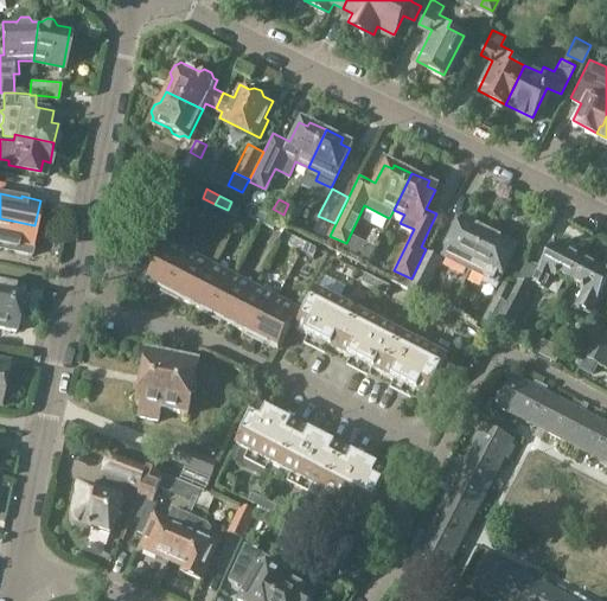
[(253,205),(248,213),(261,219),(264,211),(253,205)]
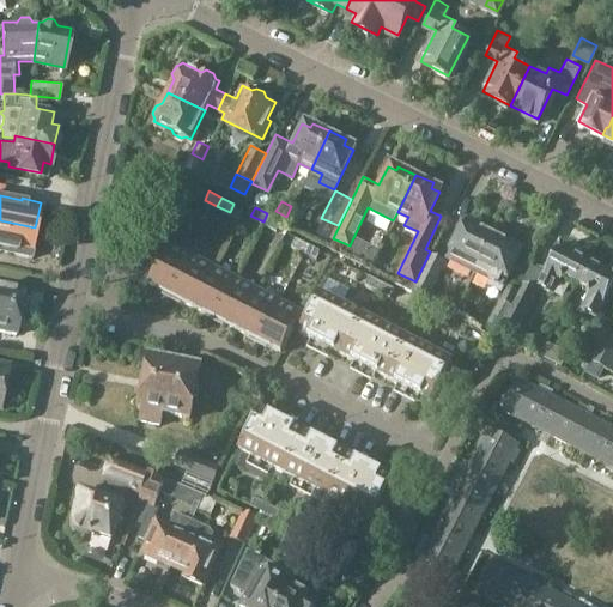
[(267,213),(263,222),(275,229),(280,219),(267,213)]
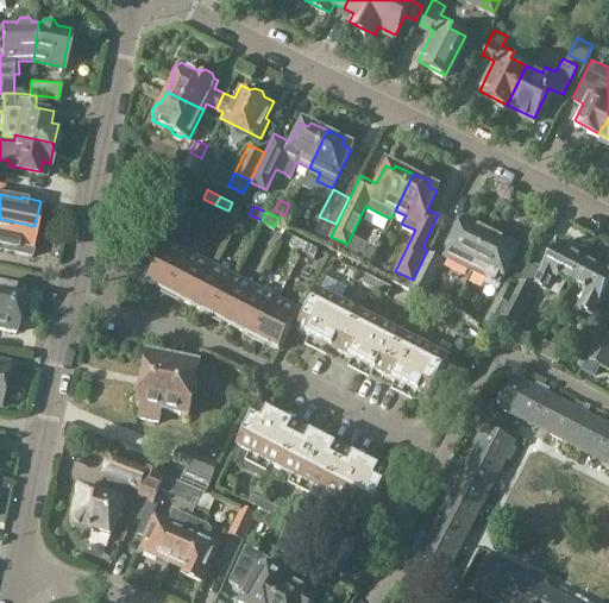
[(446,253),(473,268),(491,231),(464,217),(446,253)]
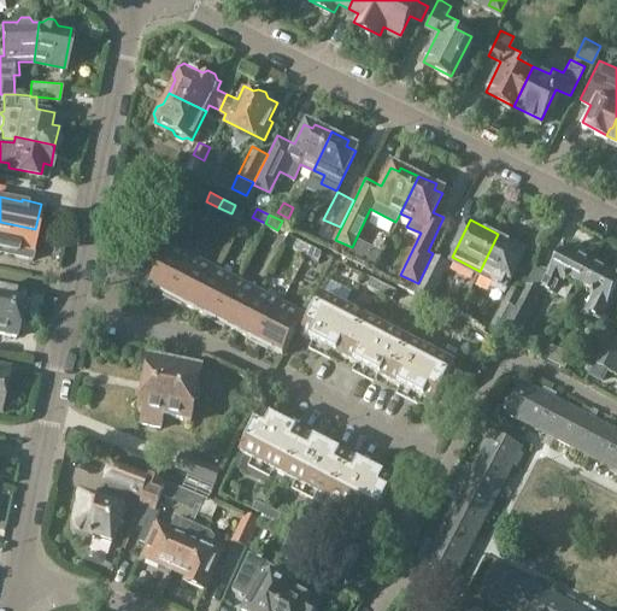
[(0,246),(11,248),(11,253),(30,257),(35,229),(0,222),(0,246)]
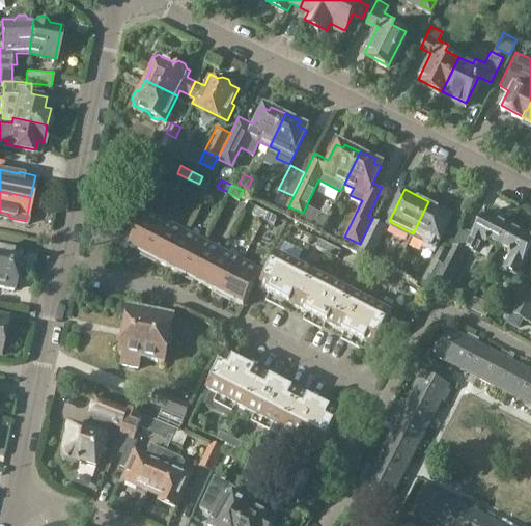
[(423,239),(420,246),(432,252),(437,246),(452,214),(428,201),(413,233),(423,239)]
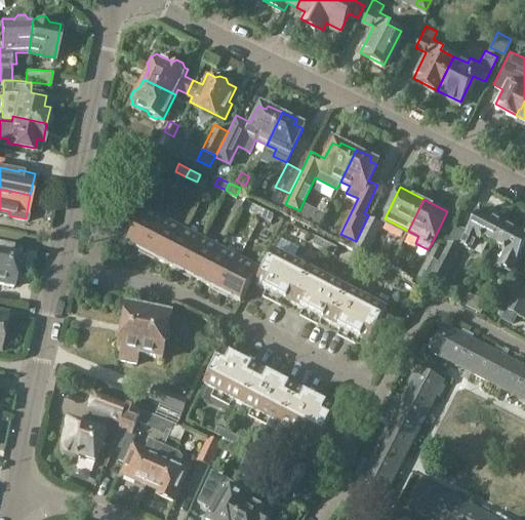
[(253,201),(249,209),(259,214),(264,207),(253,201)]
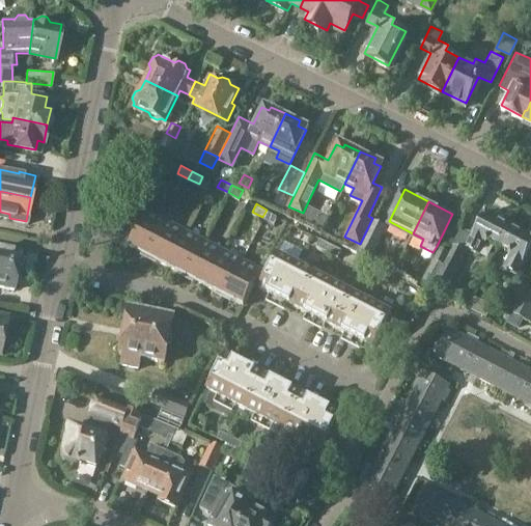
[(467,246),(479,252),(487,237),(500,244),(510,223),(495,215),(496,215),(496,212),(493,209),(490,209),(487,210),(486,211),(482,209),(471,231),(463,227),(439,274),(449,280),(467,246)]
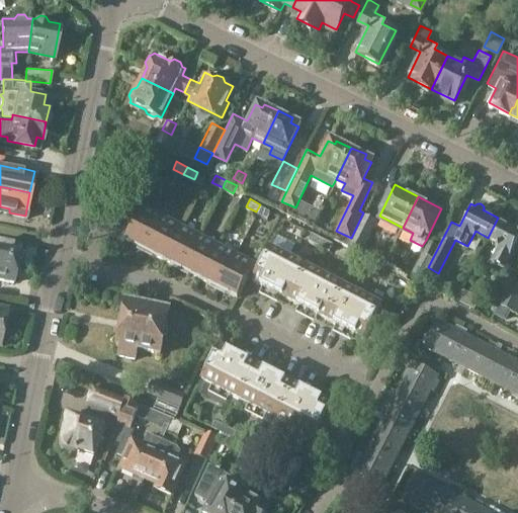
[(144,204),(125,238),(145,248),(163,215),(144,204)]
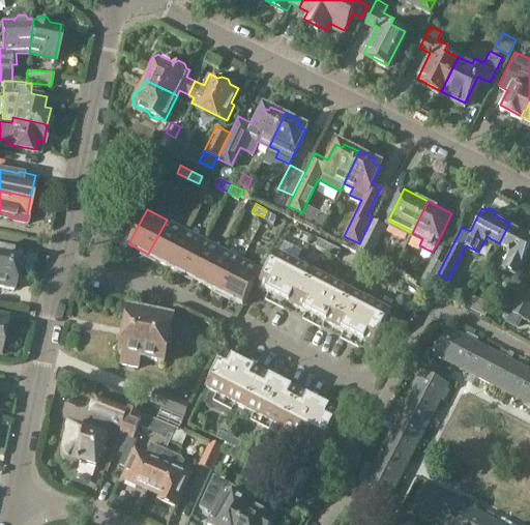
[(262,216),(273,223),(276,214),(266,209),(262,216)]
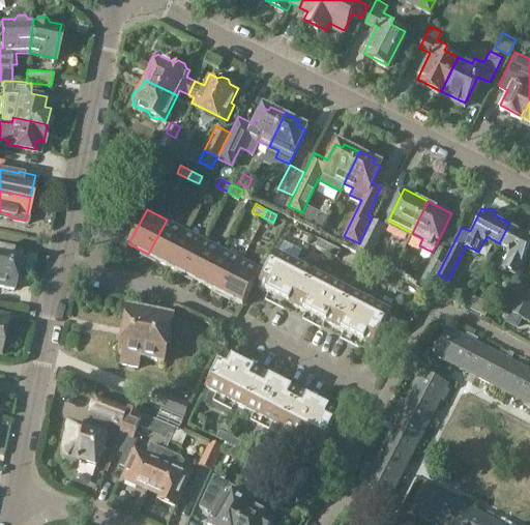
[(385,224),(372,217),(359,243),(356,250),(369,255),(385,224)]
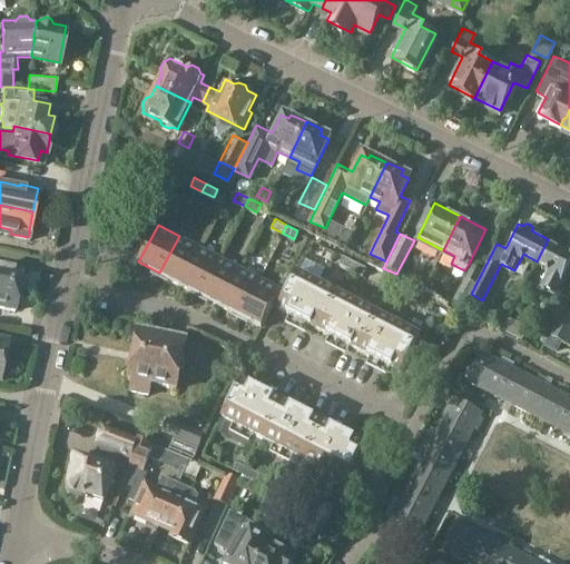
[(159,273),(179,283),(199,246),(179,236),(159,273)]
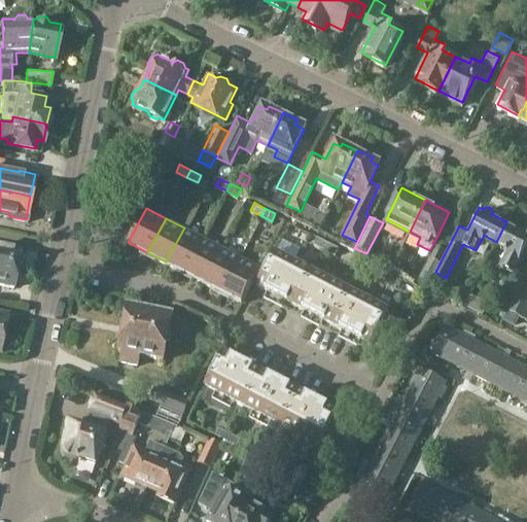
[(526,248),(526,228),(526,227),(523,227),(521,228),(520,229),(506,221),(496,242),(507,248),(499,264),(515,272),(526,248)]
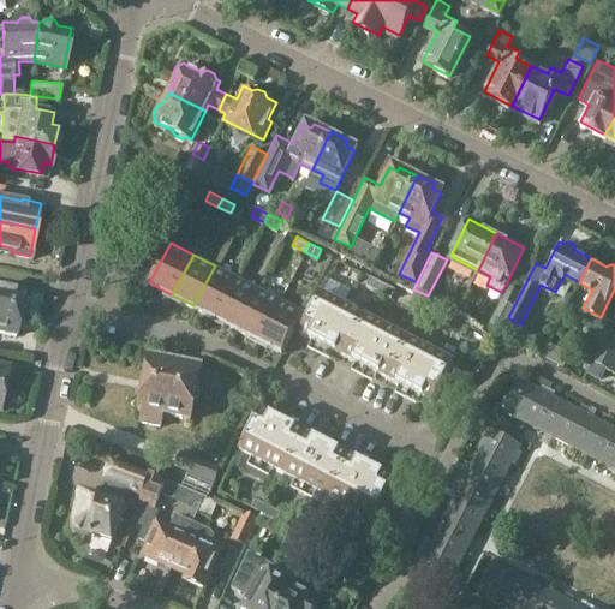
[(215,266),(193,305),(215,317),(237,276),(215,266)]
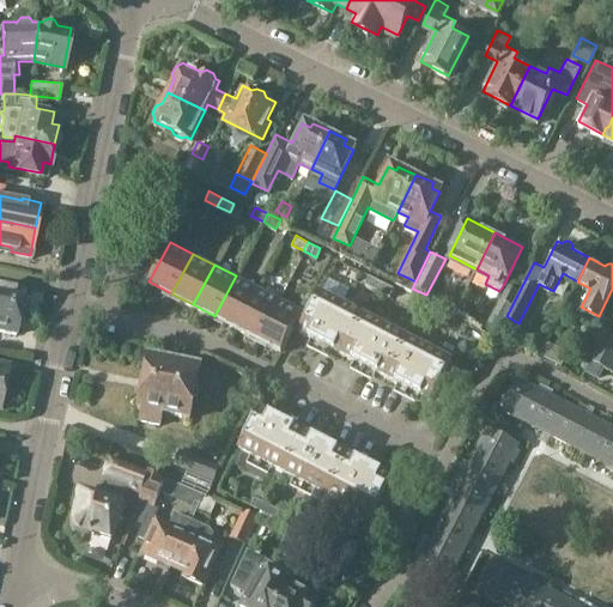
[(382,279),(369,273),(364,281),(377,289),(382,279)]
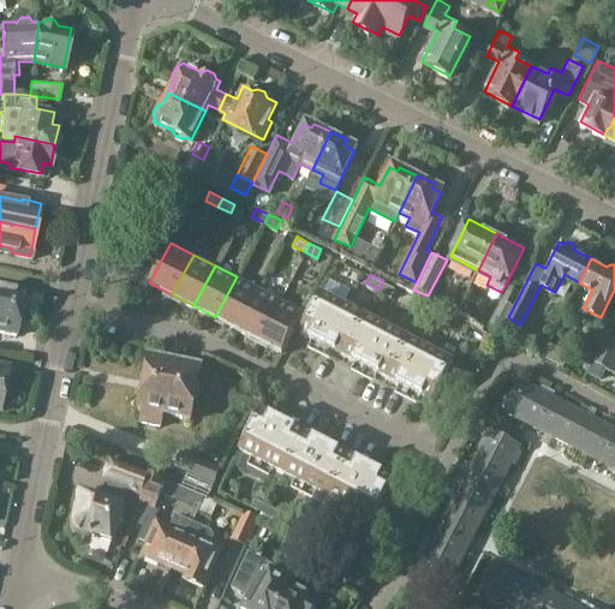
[(258,287),(237,276),(215,317),(237,328),(258,287)]
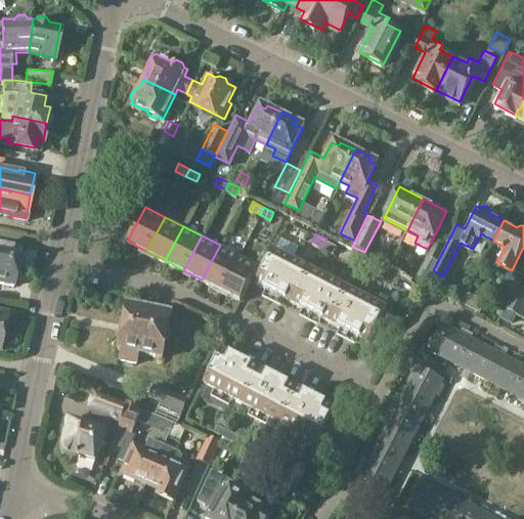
[(333,252),(337,245),(326,239),(322,247),(333,252)]
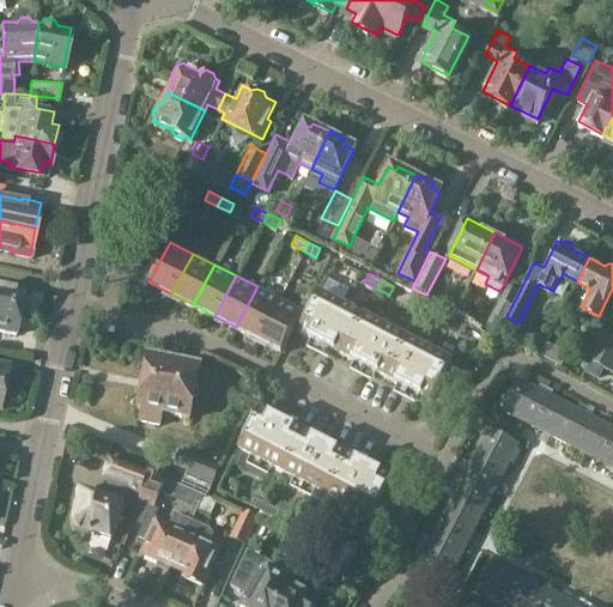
[(0,283),(0,304),(19,309),(19,307),(25,303),(26,295),(23,290),(23,287),(0,283)]
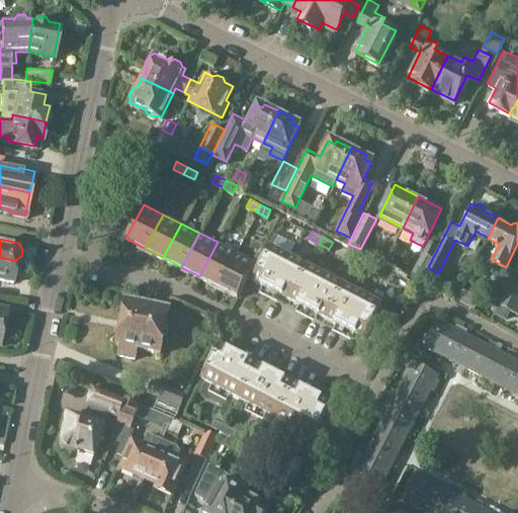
[(427,240),(411,271),(421,277),(438,245),(427,240)]
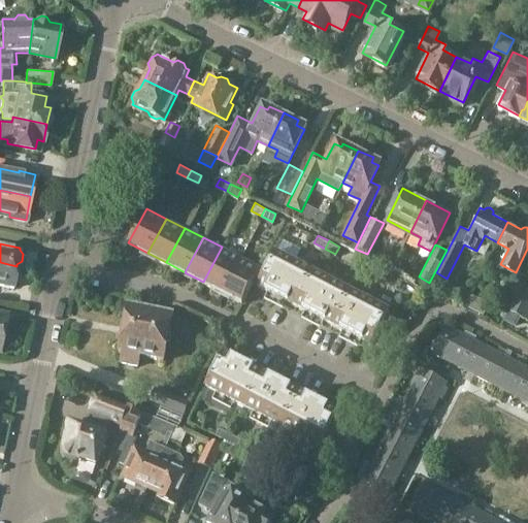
[(203,282),(222,291),(239,257),(222,247),(203,282)]
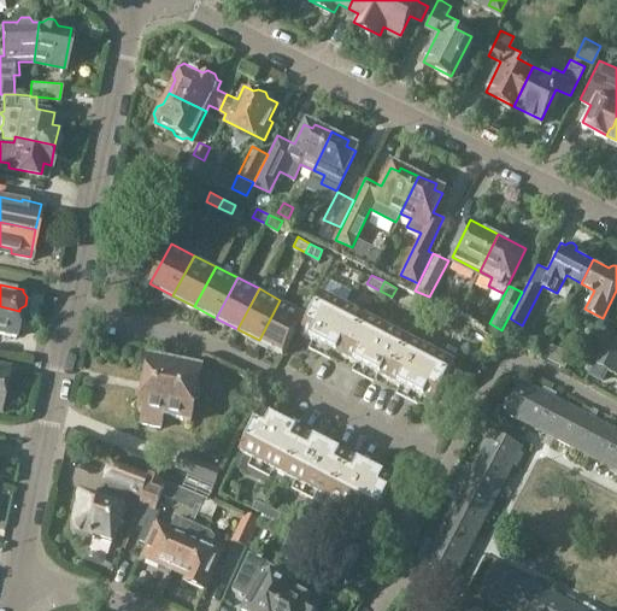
[(300,334),(388,379),(432,401),(434,398),(444,401),(459,370),(451,365),(453,362),(321,293),(300,334)]
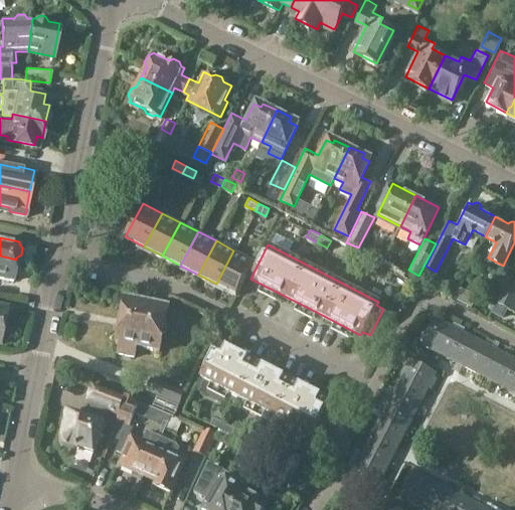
[(233,250),(216,284),(235,294),(252,261),(233,250)]
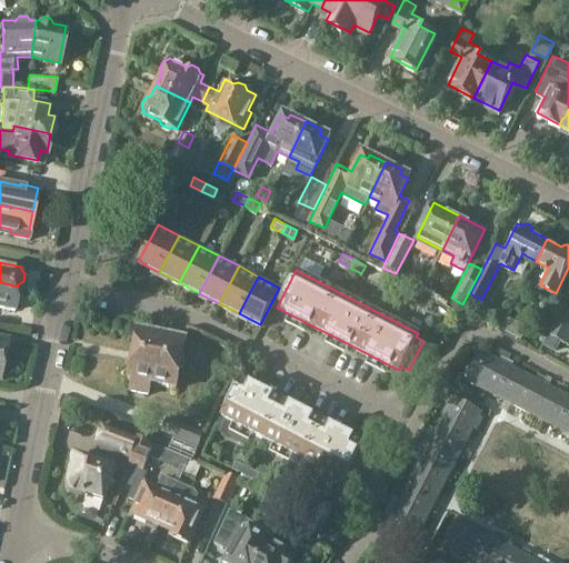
[(16,291),(17,287),(0,282),(0,304),(12,308),(12,304),(17,303),(16,303),(18,293),(16,291)]
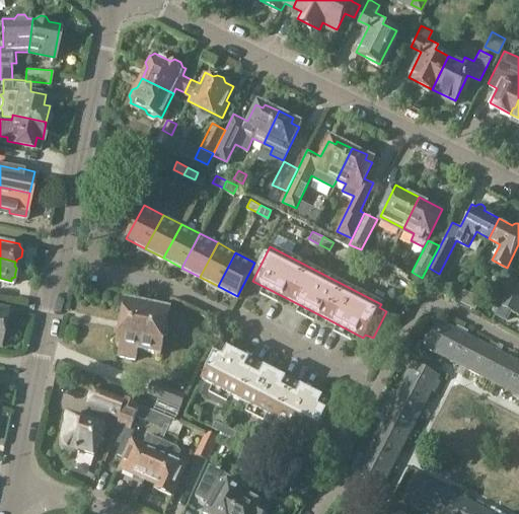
[(510,318),(518,300),(518,284),(513,282),(498,312),(510,318)]
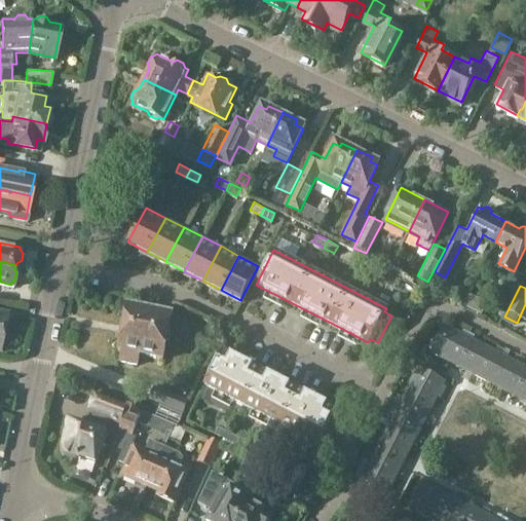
[(468,291),(466,295),(462,302),(481,312),(487,301),(468,291)]
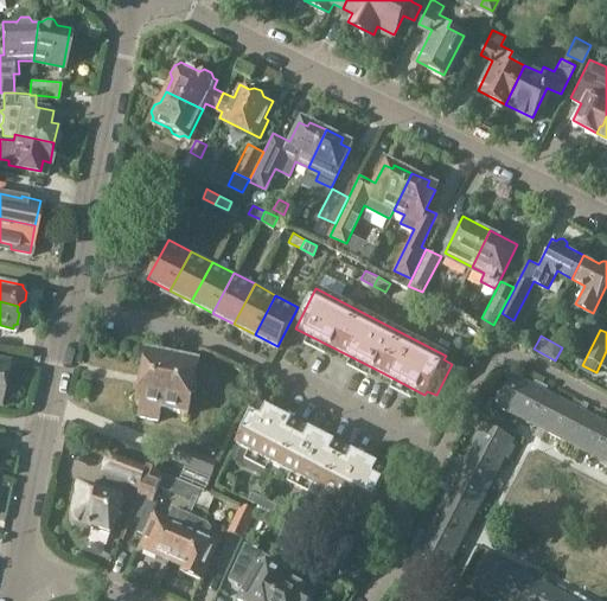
[(138,415),(158,419),(161,407),(187,413),(198,359),(155,350),(155,351),(147,349),(136,402),(140,403),(138,415)]
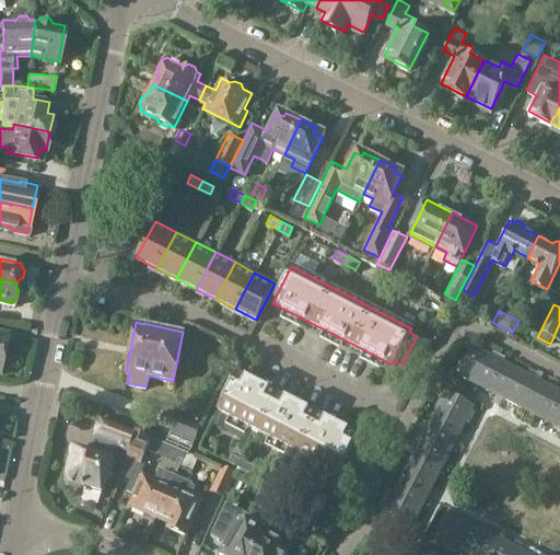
[(471,345),(457,371),(478,382),(480,379),(491,384),(503,361),(471,345)]
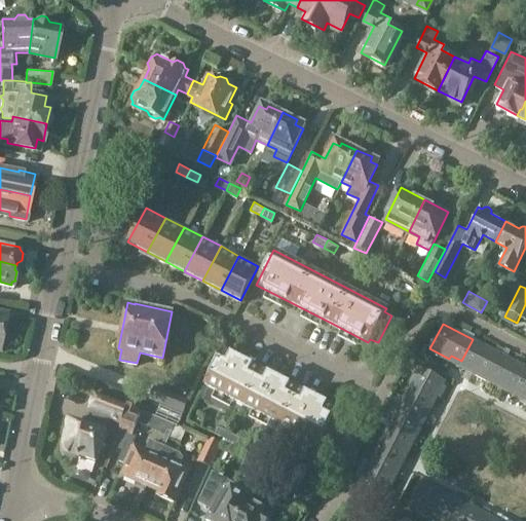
[(500,354),(473,339),(461,361),(472,367),(471,370),(487,378),(500,354)]
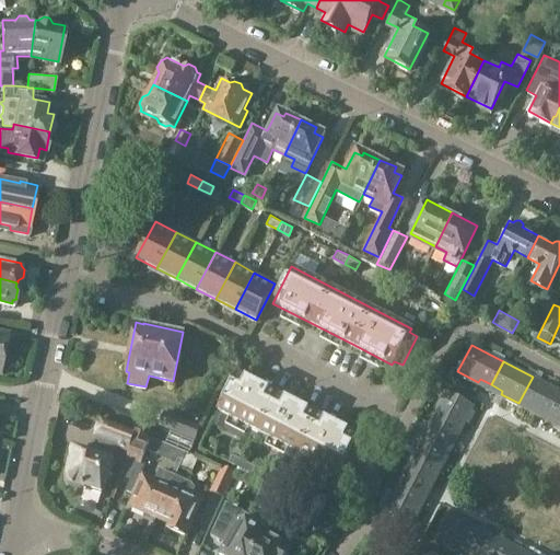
[(537,369),(529,365),(525,371),(534,376),(537,369)]
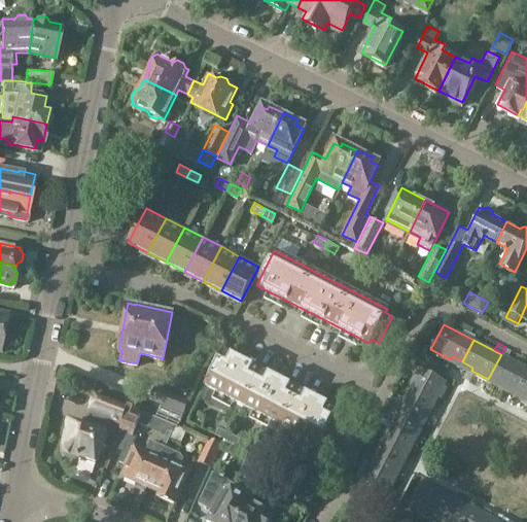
[(317,444),(319,441),(327,444),(341,417),(334,413),(335,409),(222,350),(204,385),(317,444)]
